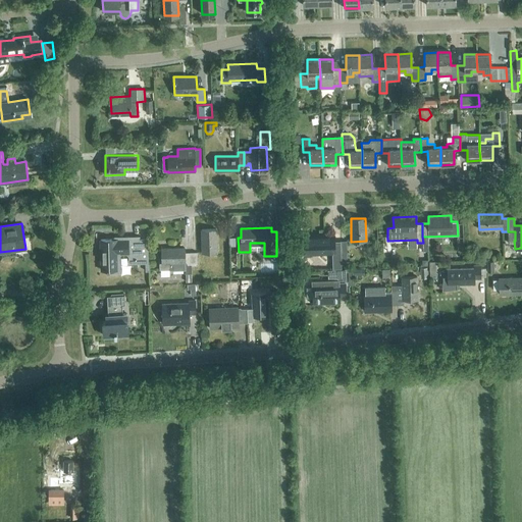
[(202,253),(217,252),(216,229),(201,229),(202,253)]
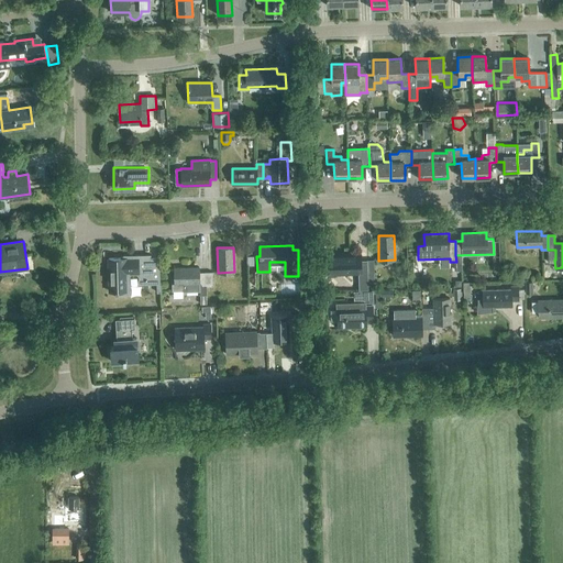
[(368,283),(367,260),(362,261),(361,253),(326,254),(327,277),(338,276),(338,275),(359,274),(359,289),(368,289),(368,283)]
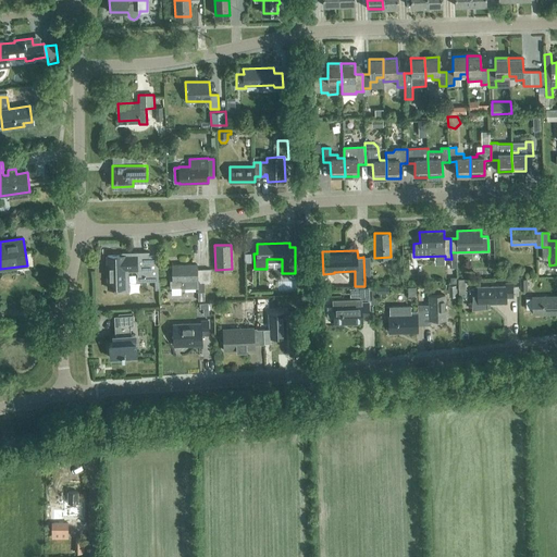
[(149,256),(149,252),(136,252),(122,252),(122,254),(119,254),(120,256),(108,256),(108,288),(116,288),(116,292),(130,292),(128,272),(135,272),(137,274),(137,282),(155,282),(156,289),(159,289),(159,280),(158,280),(158,256),(149,256)]
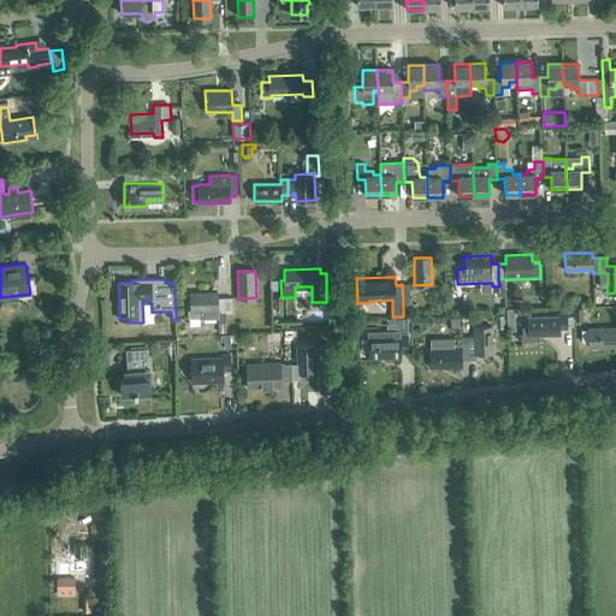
[(218,298),(218,292),(190,294),(191,311),(188,311),(188,318),(201,318),(201,319),(218,318),(219,323),(226,323),(225,309),(232,309),(232,297),(218,298)]
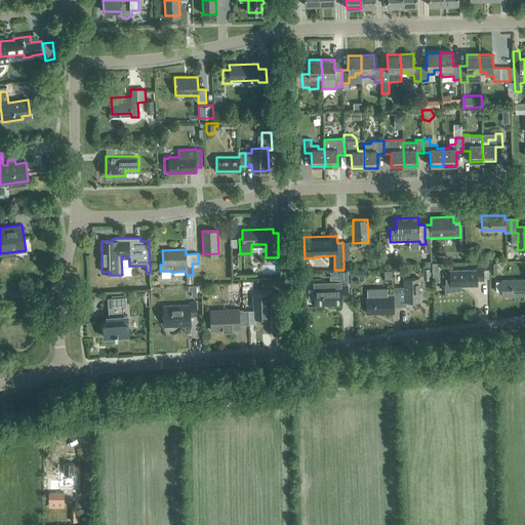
[(450,279),(446,279),(447,290),(459,289),(459,286),(462,286),(477,285),(477,280),(483,280),(483,279),(483,270),(483,267),(477,268),(477,270),(450,271),(450,279)]
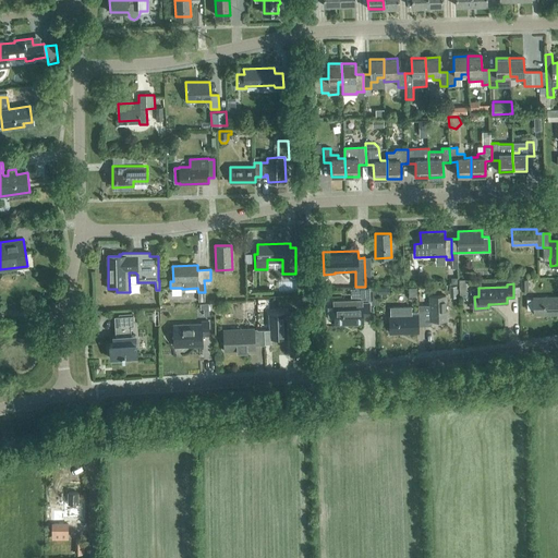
[(424,312),(424,326),(431,326),(431,320),(446,320),(446,295),(429,296),(429,305),(417,305),(417,312),(424,312)]
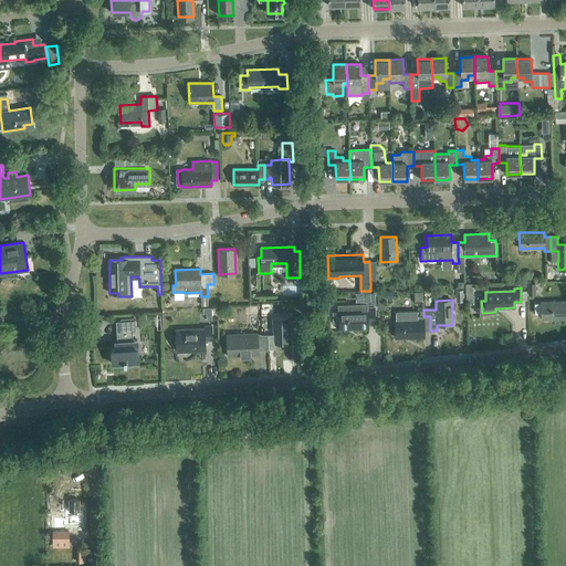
[(541,320),(565,317),(565,301),(541,302),(541,320)]
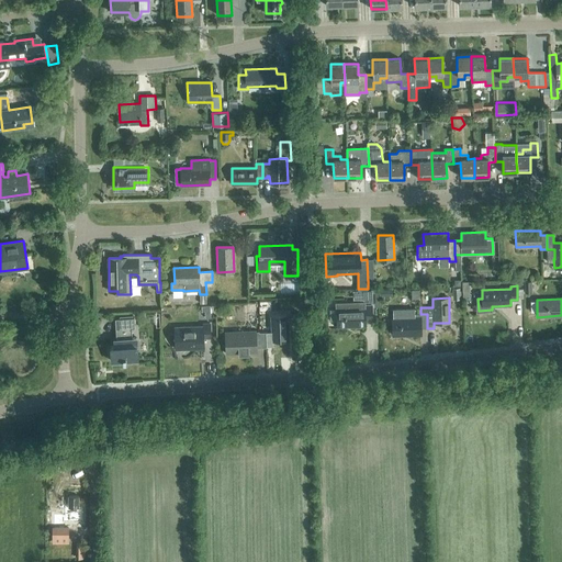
[(247,313),(257,313),(257,303),(247,303),(247,313)]
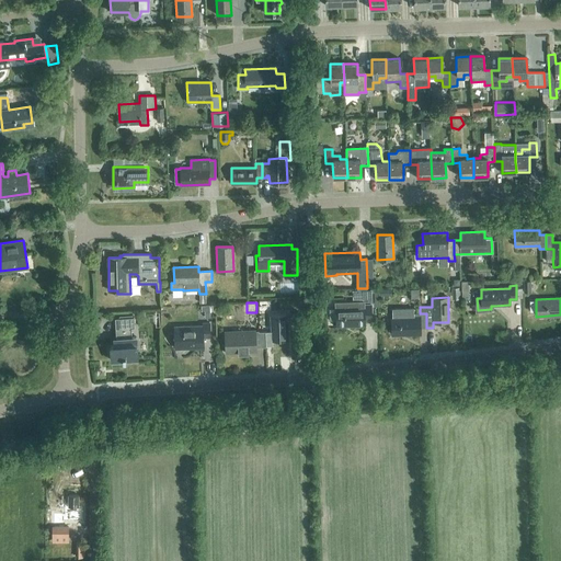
[(336,309),(335,309),(336,325),(365,324),(365,320),(371,319),(371,305),(364,306),(364,308),(358,308),(358,302),(335,302),(336,309)]
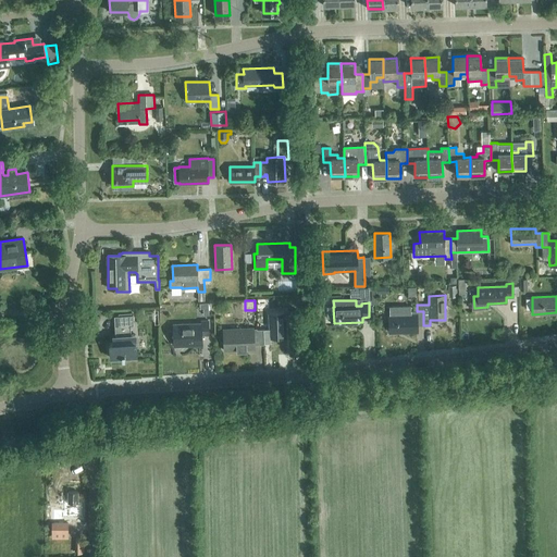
[(417,311),(411,311),(411,307),(390,307),(390,316),(388,316),(388,333),(418,332),(417,325),(423,325),(423,311),(417,311)]
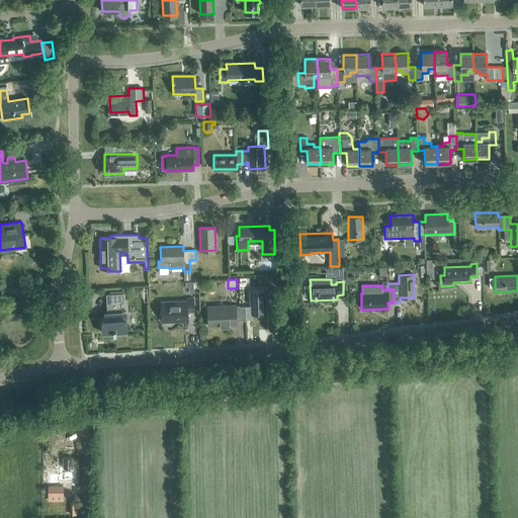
[(267,289),(268,299),(276,298),(276,288),(267,289)]
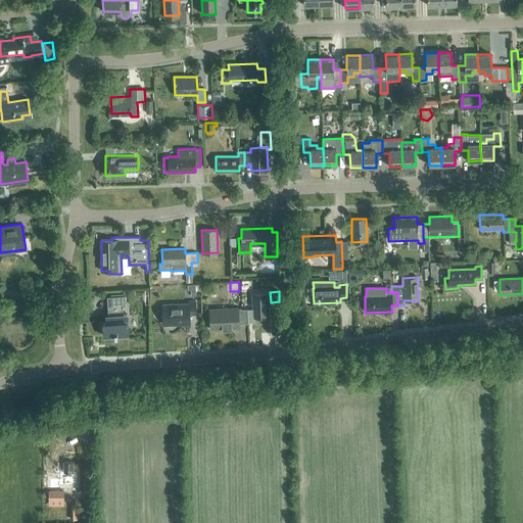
[(247,310),(248,322),(253,322),(253,318),(268,317),(267,294),(253,294),(253,308),(247,310)]
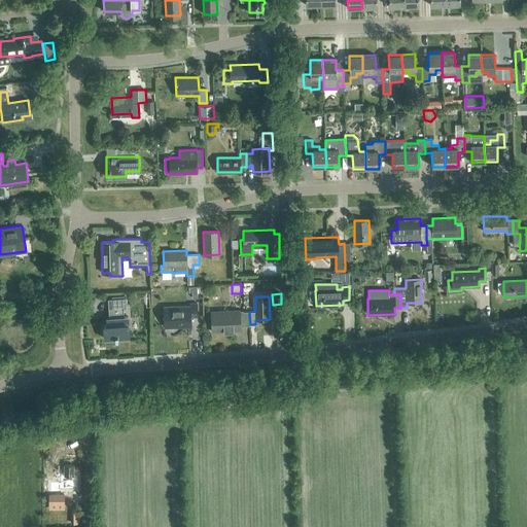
[(124,317),(124,308),(126,308),(126,297),(108,299),(109,324),(104,324),(105,339),(115,339),(115,340),(118,340),(118,338),(130,338),(128,317),(124,317)]
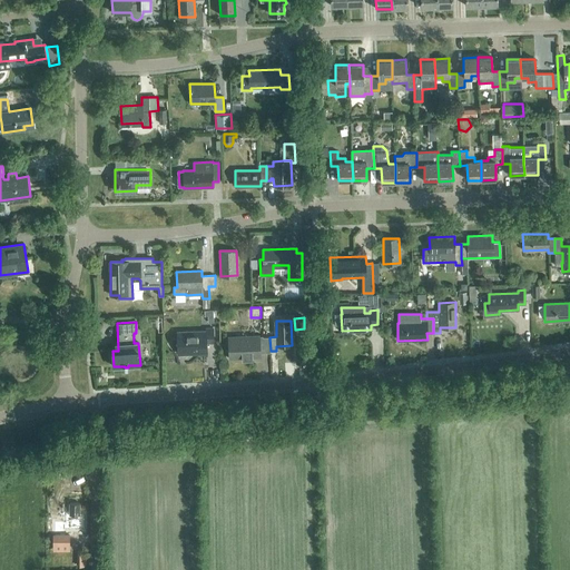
[(178,355),(208,354),(207,343),(214,343),(213,328),(205,328),(205,332),(177,333),(178,355)]
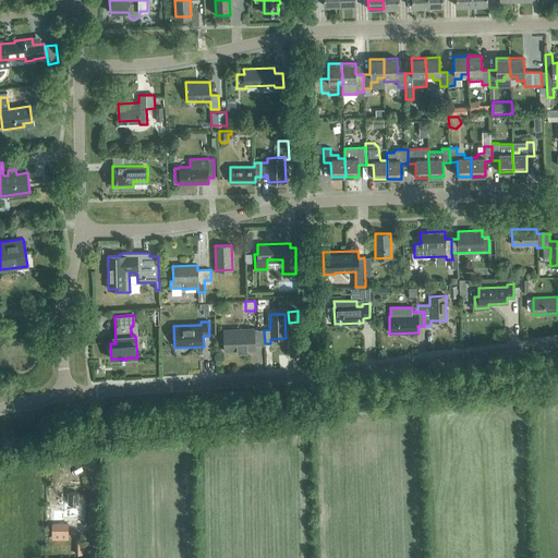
[(265,343),(264,330),(257,330),(257,329),(255,329),(255,328),(223,329),(225,351),(258,350),(258,343),(265,343)]
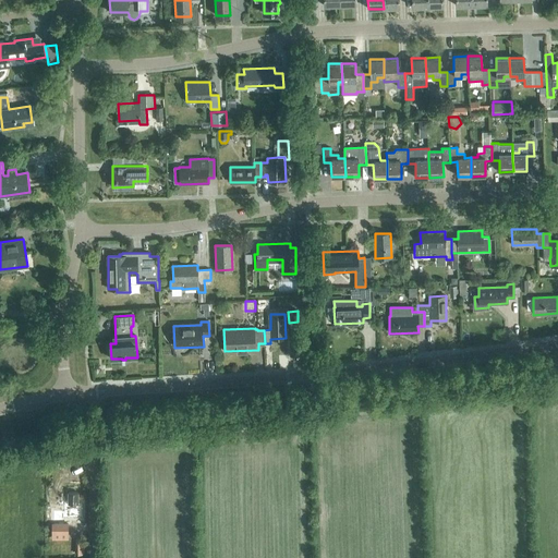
[(77,519),(77,493),(68,493),(68,511),(63,511),(63,519),(77,519)]
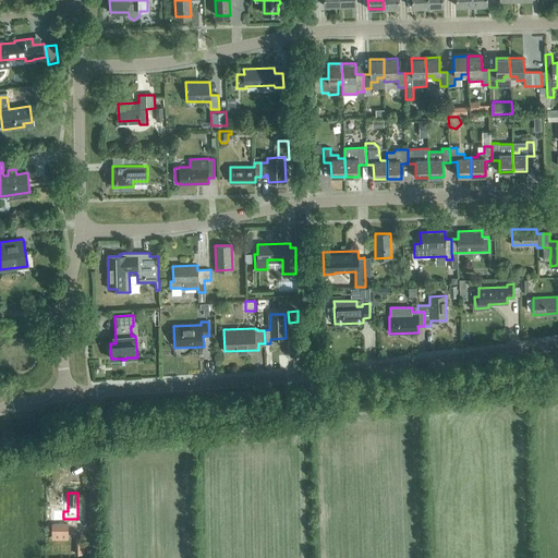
[(68,534),(68,524),(52,524),(51,534),(68,534)]
